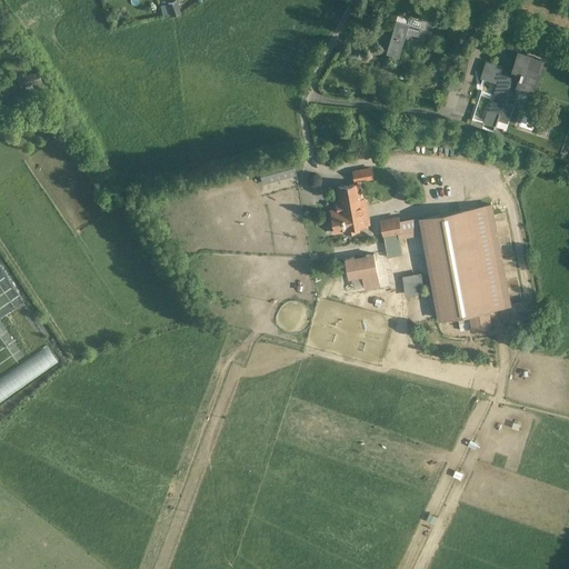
[(177,1),(168,3),(172,17),(180,15),(177,1)]
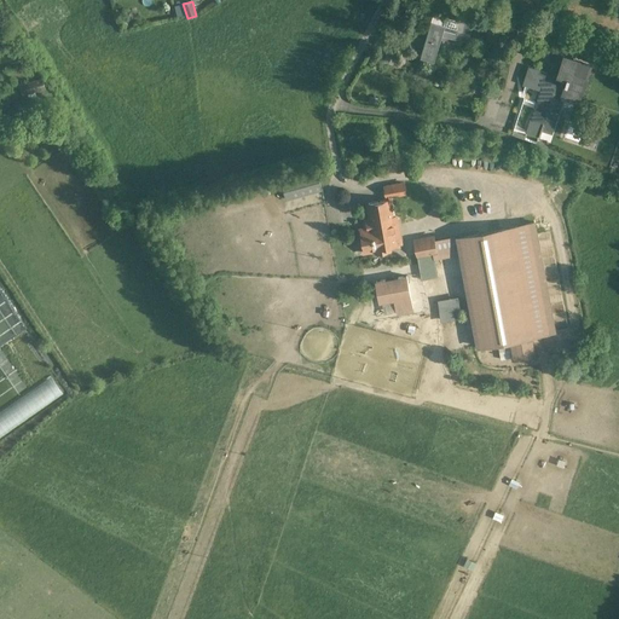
[(460,21),(444,16),(441,22),(432,19),(431,23),(422,52),(435,57),(441,35),(467,40),(469,25),(479,28),(481,15),(473,13),(474,10),(462,7),(460,21)]
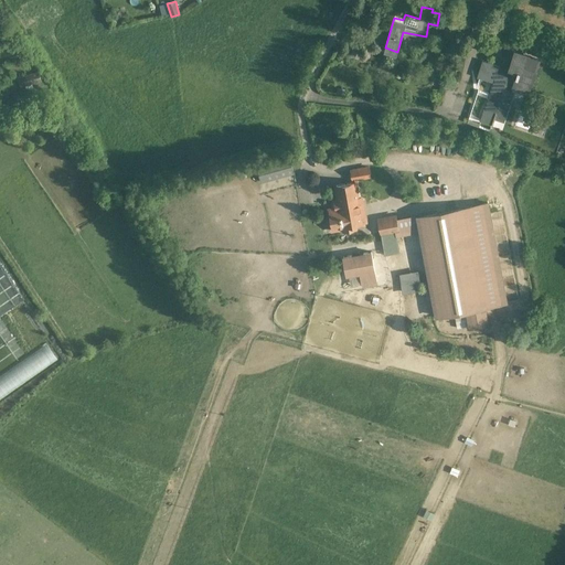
[(460,20),(452,18),(450,27),(458,29),(460,20)]
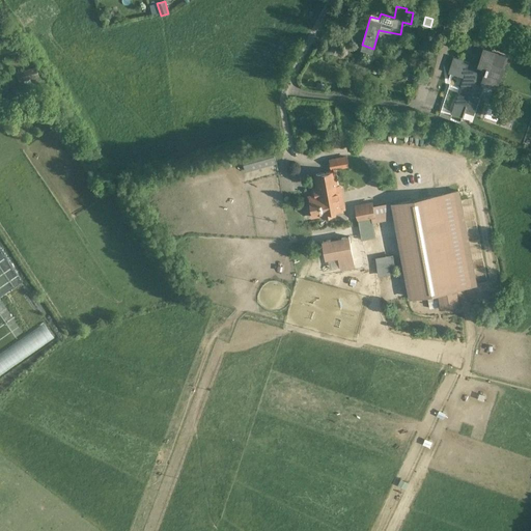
[(445,24),(440,37),(452,42),(457,28),(445,24)]
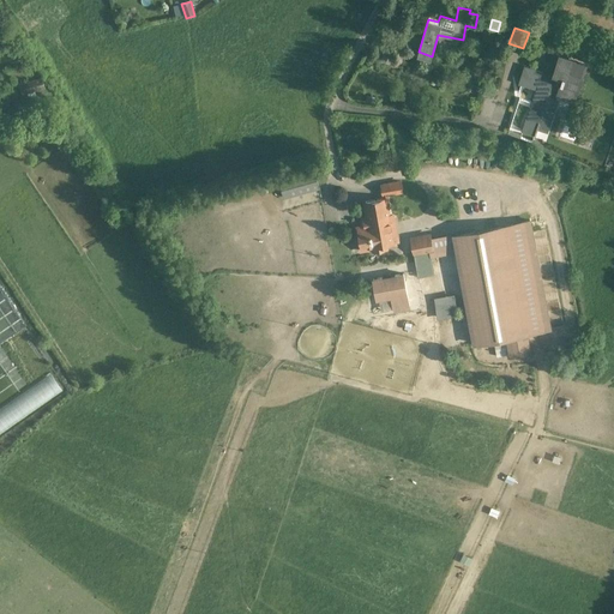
[(408,40),(393,35),(391,43),(405,48),(408,40)]
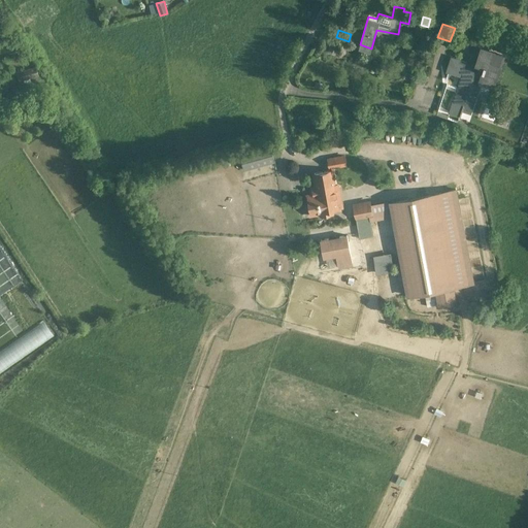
[(454,58),(450,70),(462,74),(451,110),(462,113),(464,109),(472,111),(475,99),(469,97),(475,79),(492,85),(502,55),(488,51),(487,54),(480,52),(475,65),(454,58)]
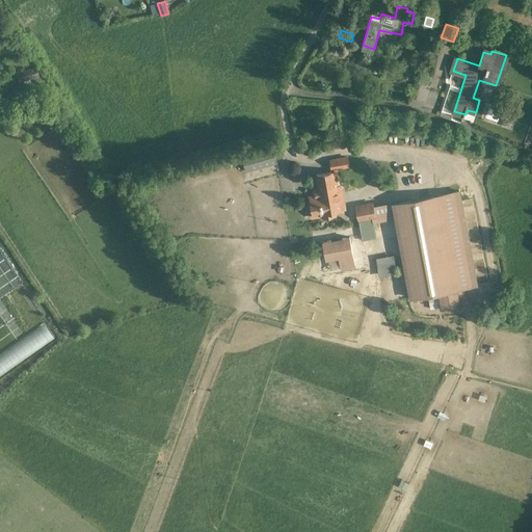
[(36,69),(19,73),(21,81),(38,76),(36,69)]
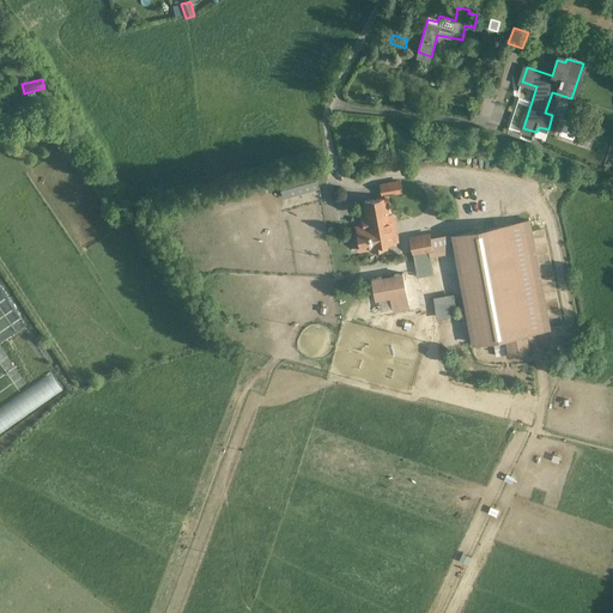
[(316,170),(279,180),(284,196),(320,187),(316,170)]
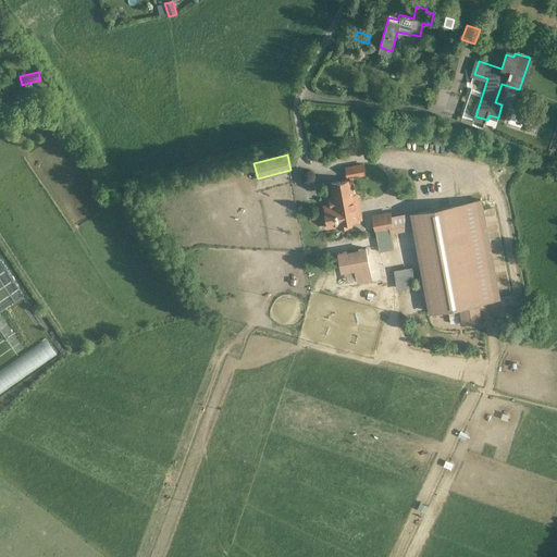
[(363,164),(347,168),(348,176),(364,173),(363,164)]
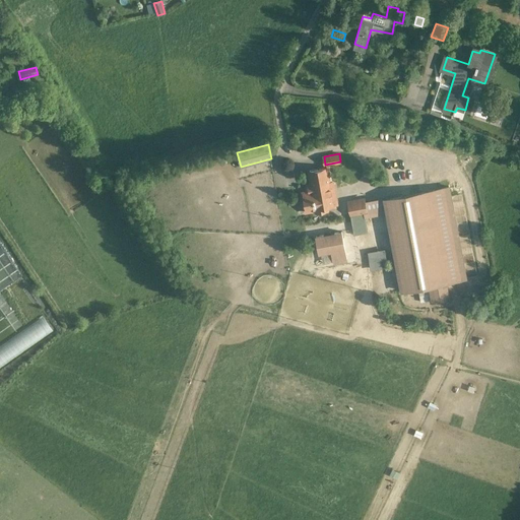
[(327,168),(309,171),(312,185),(308,186),(309,192),(304,193),(306,204),(304,205),(305,212),(312,211),(312,209),(317,208),(318,212),(326,211),(325,206),(337,204),(333,181),(330,182),(327,168)]
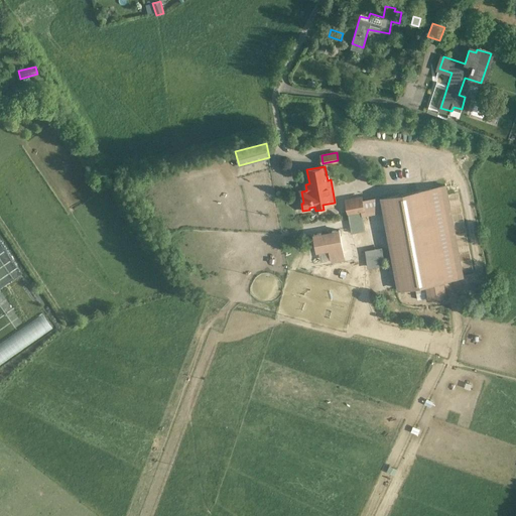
[(445,185),(426,188),(424,189),(441,282),(462,278),(445,185)]
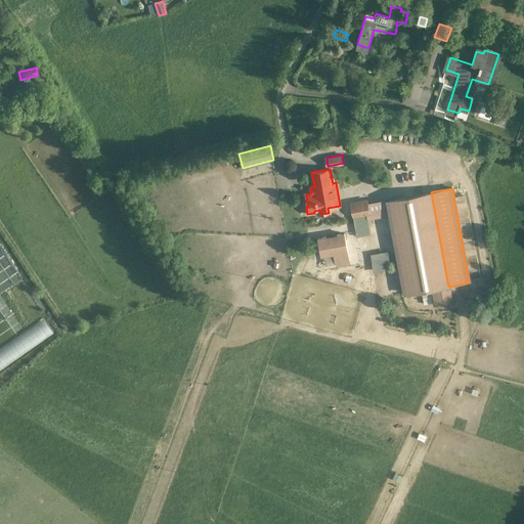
[(431,192),(388,200),(390,215),(404,295),(448,287),(431,192)]
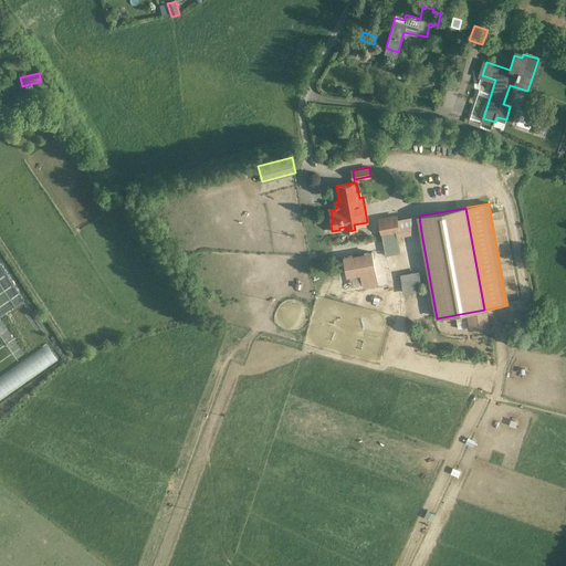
[(419,216),(397,220),(399,231),(396,231),(397,237),(421,232),(419,216)]
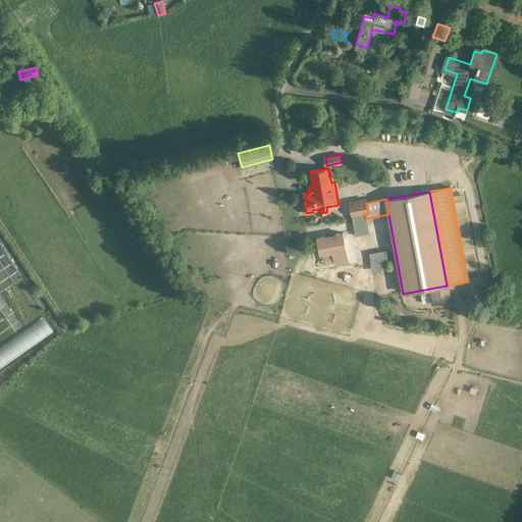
[(365,200),(350,203),(353,216),(365,213),(368,213),(366,203),(365,200)]
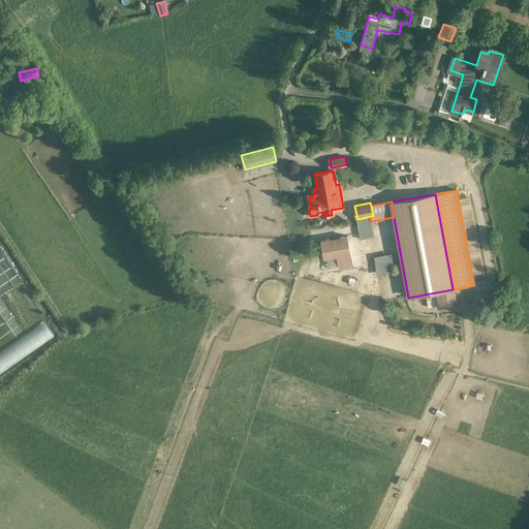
[(370,216),(358,219),(361,240),(374,237),(371,221),(370,216)]
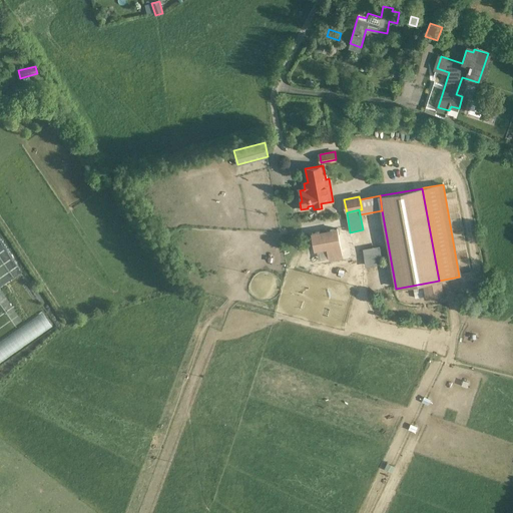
[(337,228),(312,233),(315,250),(327,247),(340,245),(337,228)]
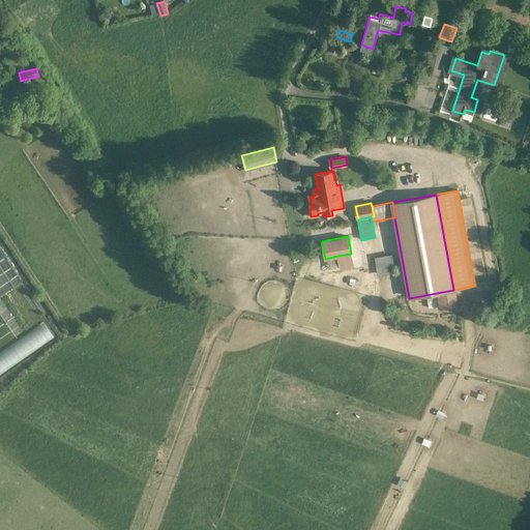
[(351,254),(337,256),(340,268),(354,266),(351,254)]
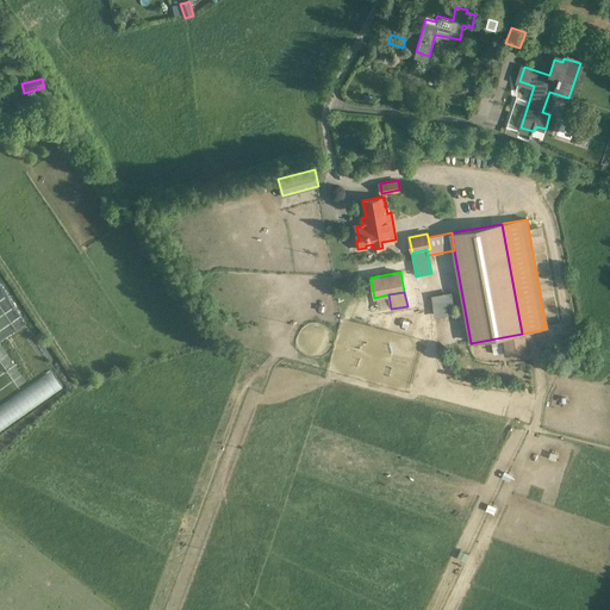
[(452,296),(433,298),(433,306),(453,303),(452,296)]
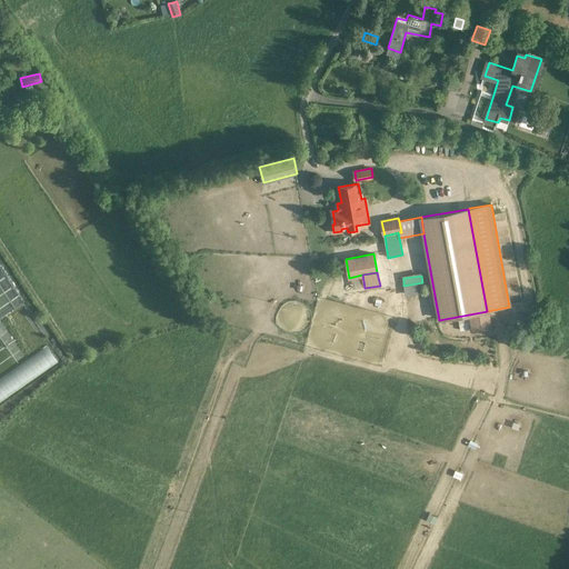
[(422,282),(403,286),(406,295),(423,291),(422,282)]
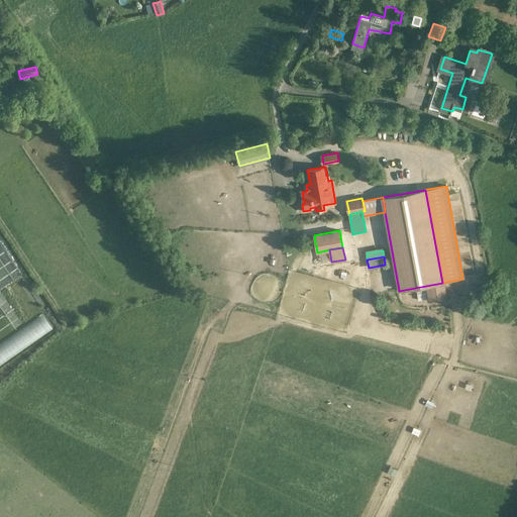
[(444,286),(427,289),(430,301),(446,298),(444,286)]
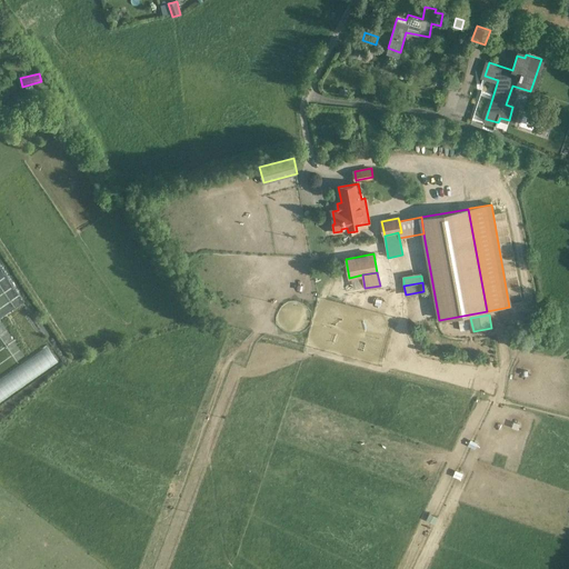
[(0,400),(48,370),(46,366),(40,369),(35,360),(0,381),(0,400)]
